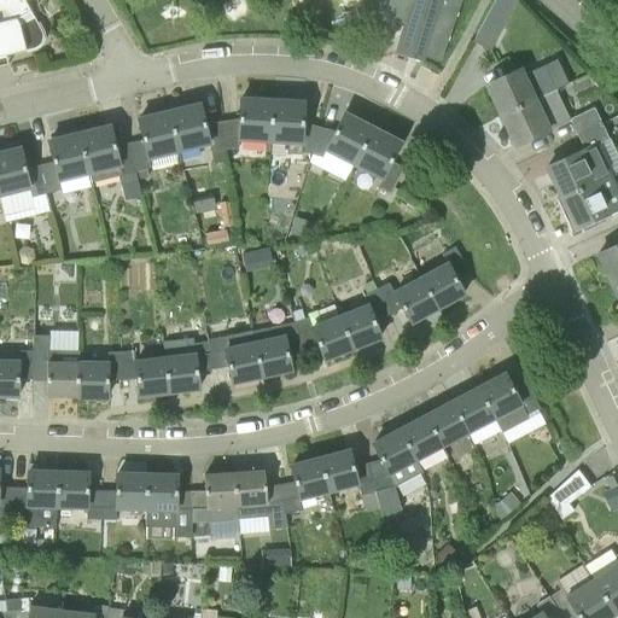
[(0,0),(0,56),(34,48),(38,46),(41,42),(42,39),(42,34),(41,30),(24,0),(0,0)]
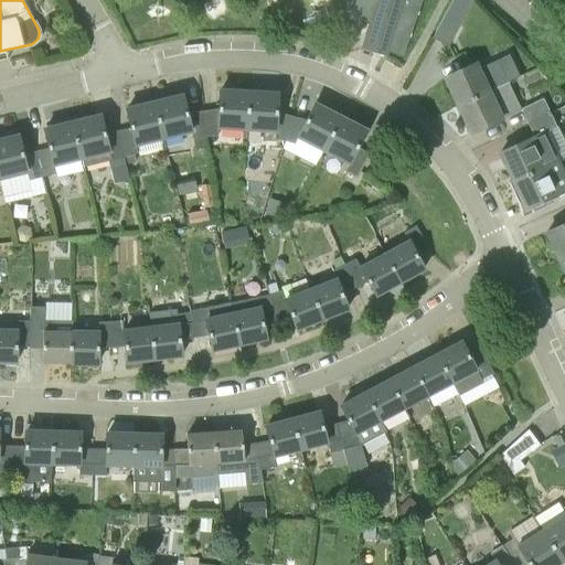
[(375,0),(373,11),(383,14),(372,52),(386,56),(403,0),(375,0)]
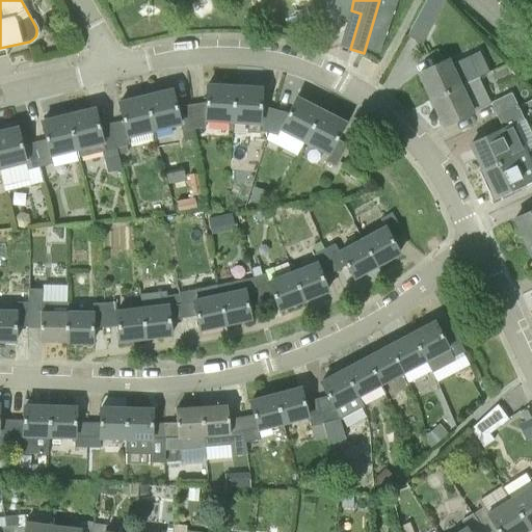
[(443,0),(424,0),(407,32),(422,40),(443,0)]
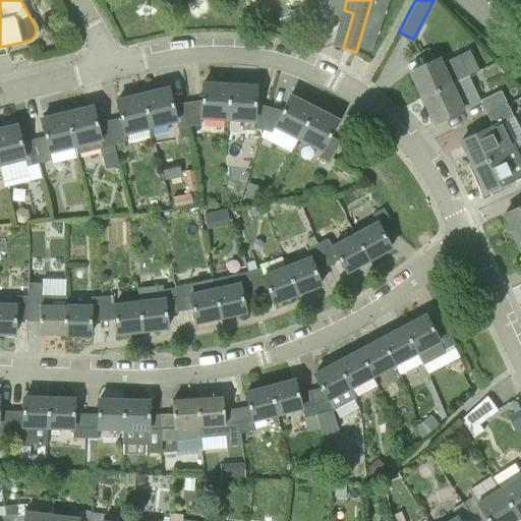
[(422,97),(466,77),(455,54),(440,61),(439,58),(428,62),(410,71),(422,97)]
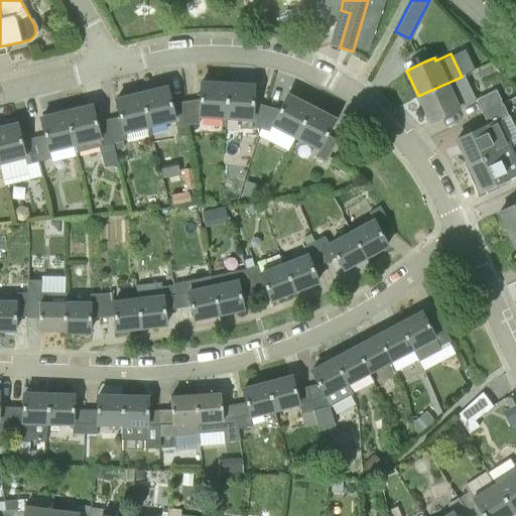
[(430,122),(476,100),(464,75),(462,77),(418,96),(430,122)]
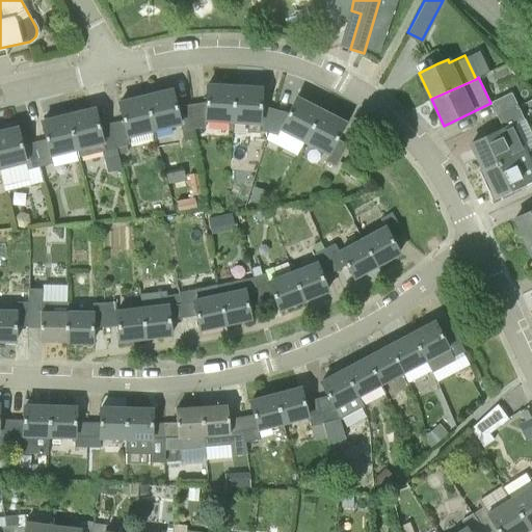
[(233,122),(234,87),(207,85),(206,102),(191,104),(195,130),(205,128),(206,120),(233,122)]
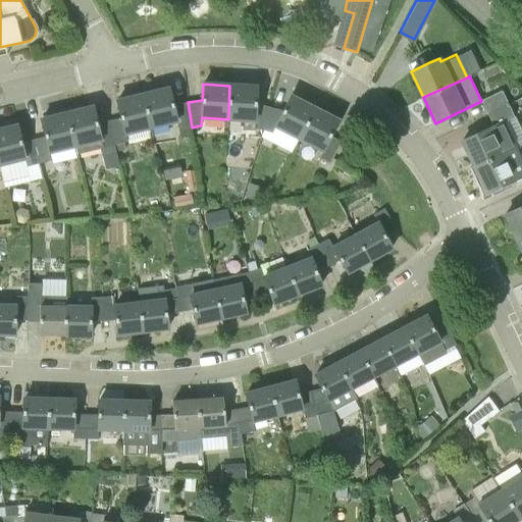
[(256,103),(257,87),(229,86),(228,119),(243,119),(243,129),(255,131),(255,128),(263,131),(269,107),(256,103)]
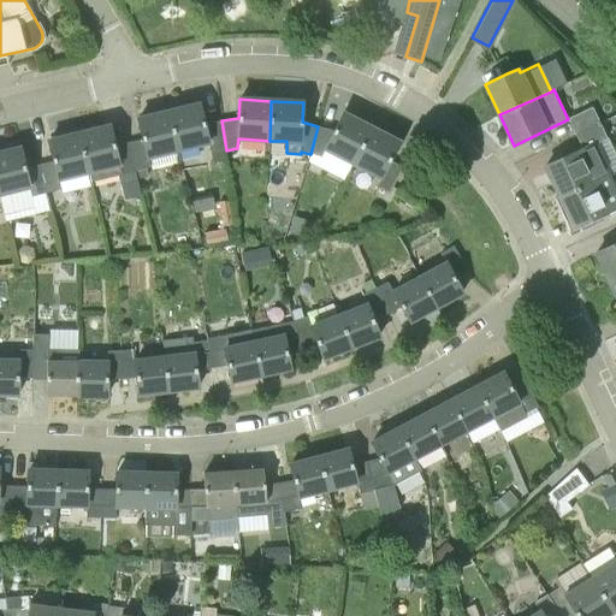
[(221,120),(205,124),(200,104),(169,112),(178,150),(208,143),(211,153),(226,150),(221,120)]
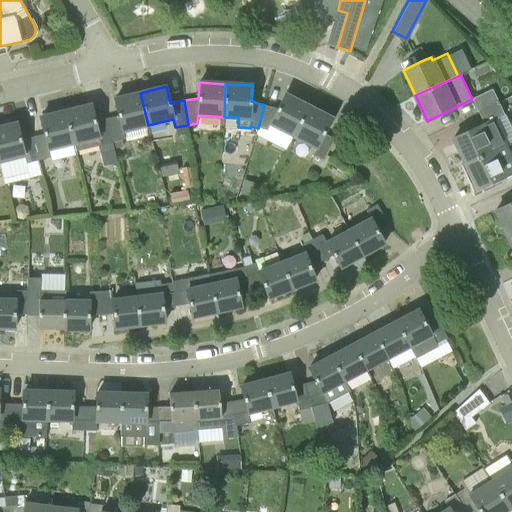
[(478,112),(498,103),(492,90),(473,99),(478,112)]
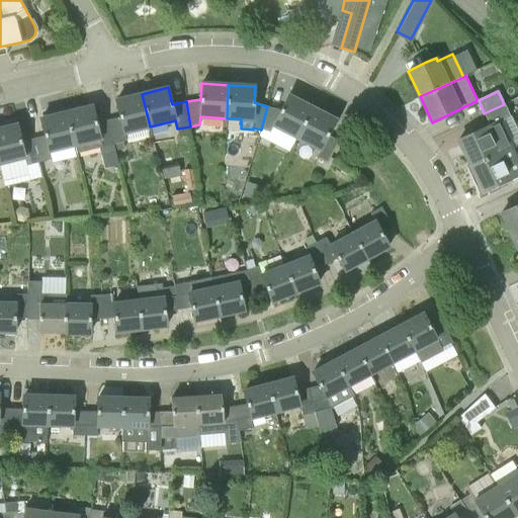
[(124,133),(150,126),(142,94),(115,100),(119,116),(108,119),(115,151),(124,149),(122,142),(125,141),(124,133)]
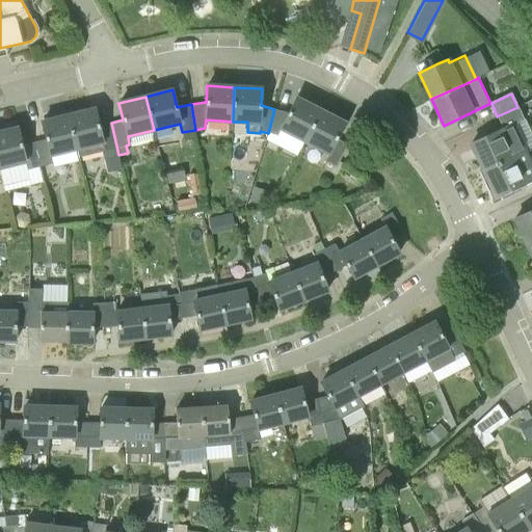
[(304,140),(320,110),(296,98),(288,113),(274,109),(268,133),(276,135),(280,128),(304,140)]
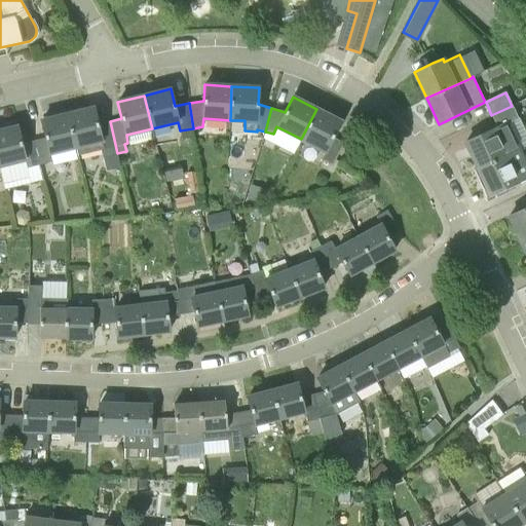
[(521,148),(509,122),(518,118),(512,106),(491,115),(497,127),(465,142),(478,168),(521,148)]
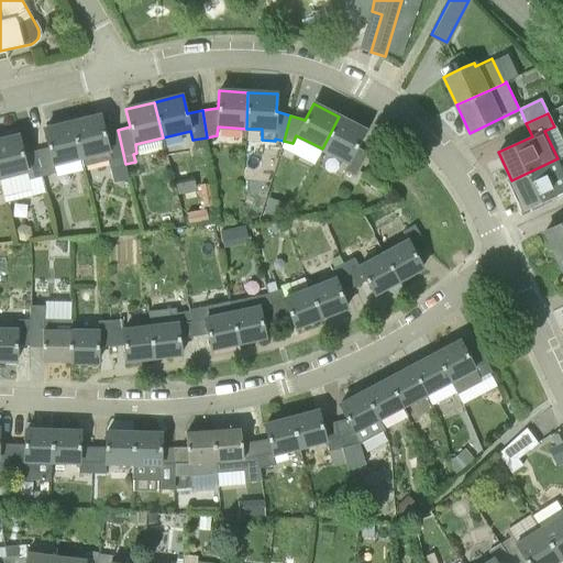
[(118,130),(105,133),(100,116),(73,122),(83,166),(108,161),(113,183),(129,179),(124,164),(125,164),(118,130)]
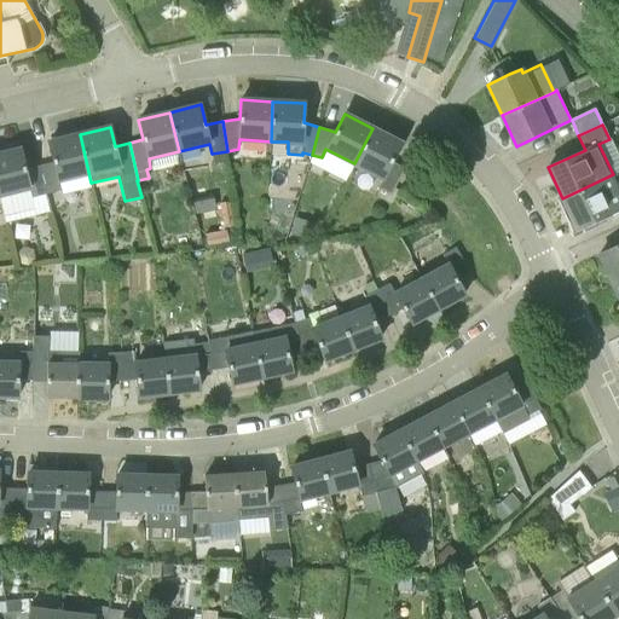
[(392,161),(400,143),(372,128),(354,163),(383,178),(379,186),(392,194),(405,168),(392,161)]
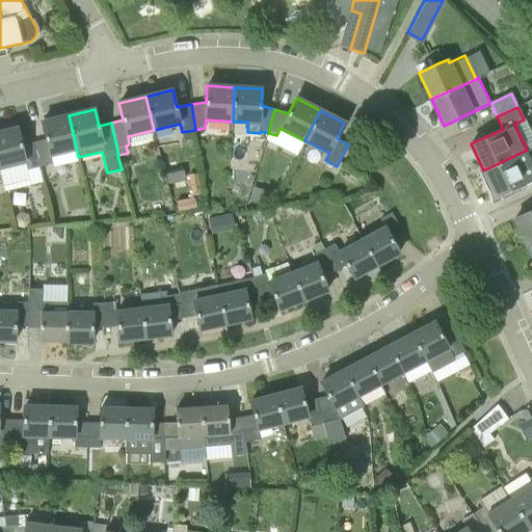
[(78,157),(69,115),(42,122),(46,139),(33,142),(40,166),(51,163),(49,155),(76,149),(78,157)]
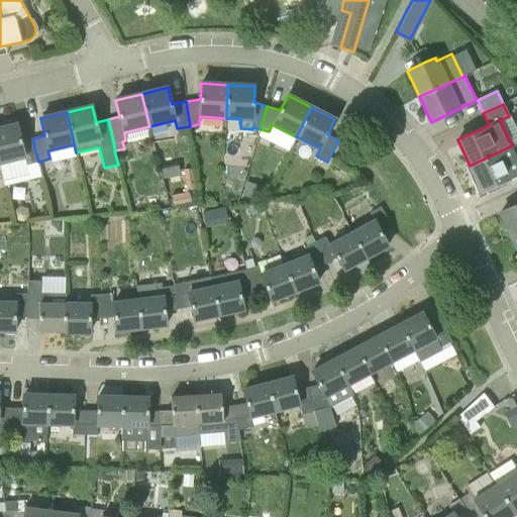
[(32,138),(21,141),(17,124),(0,128),(0,162),(24,157),(26,165),(38,162),(32,138)]
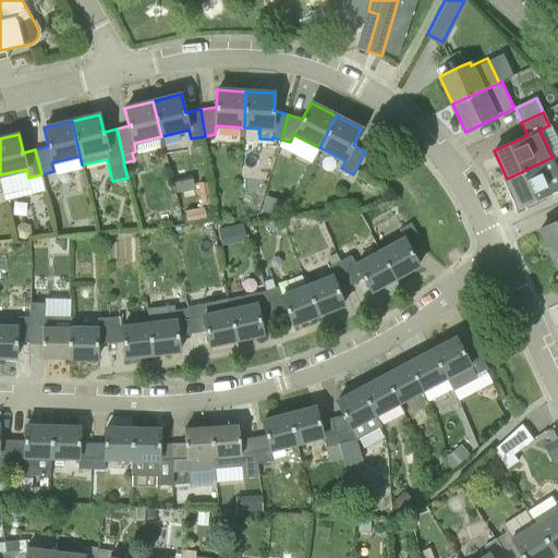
[(557,169),(553,157),(507,179),(520,206),(540,196),(557,187),(557,169)]
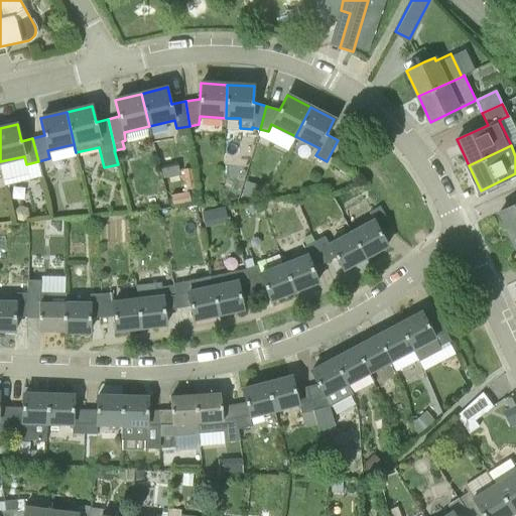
[(191,167),(183,168),(182,169),(185,188),(195,187),(191,167)]
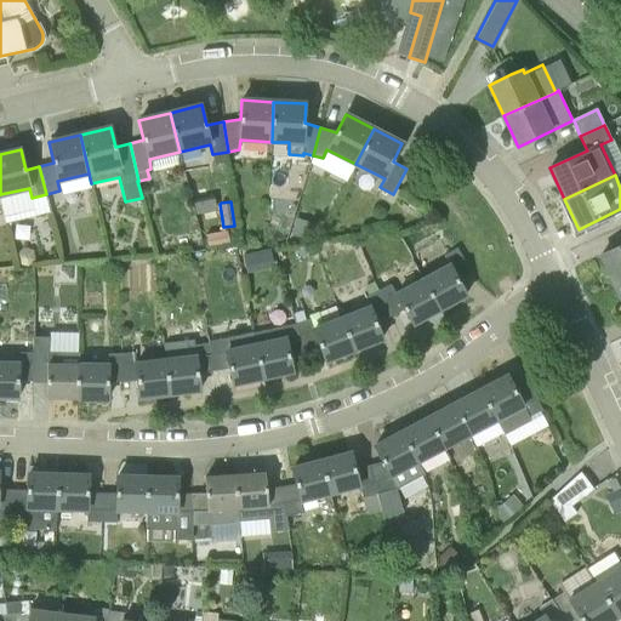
[(314,224),(295,218),(290,232),(309,238),(314,224)]
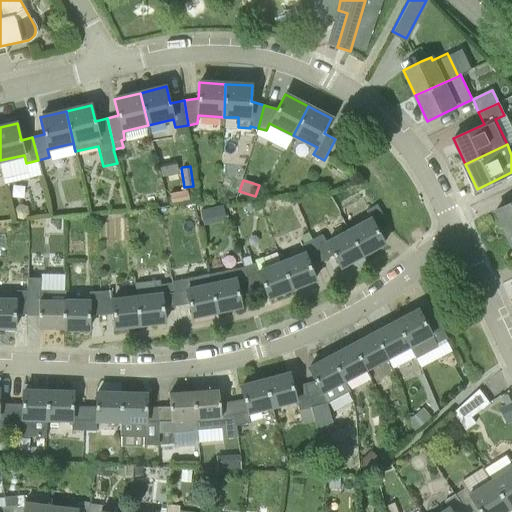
[(189,199),(187,190),(169,192),(170,202),(189,199)]
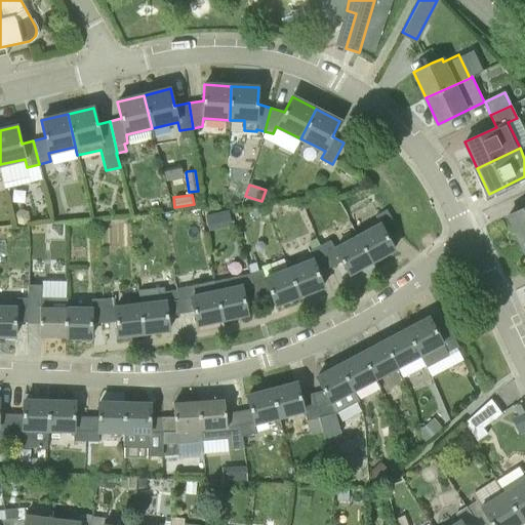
[(254,219),(268,216),(265,206),(252,209),(254,219)]
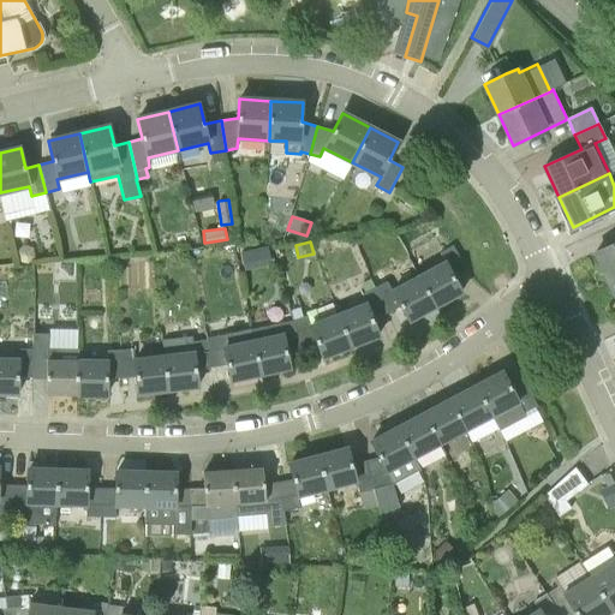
[(609,284),(614,280),(614,243),(595,252),(609,284)]
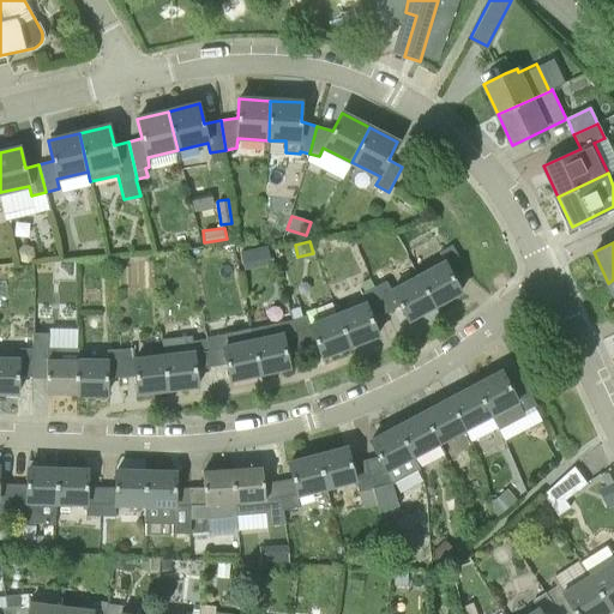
[(35,256),(32,246),(23,244),(17,250),(18,260),(28,263),(35,256)]
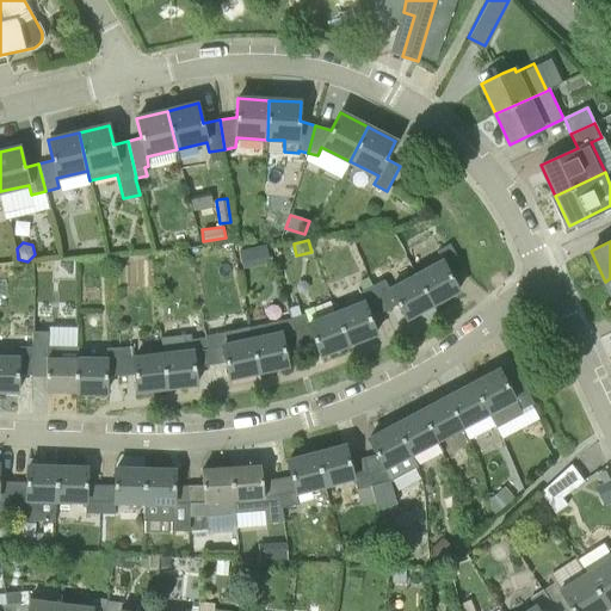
[(450,276),(463,269),(449,244),(437,251),(443,261),(417,276),(432,304),(458,290),(450,276)]
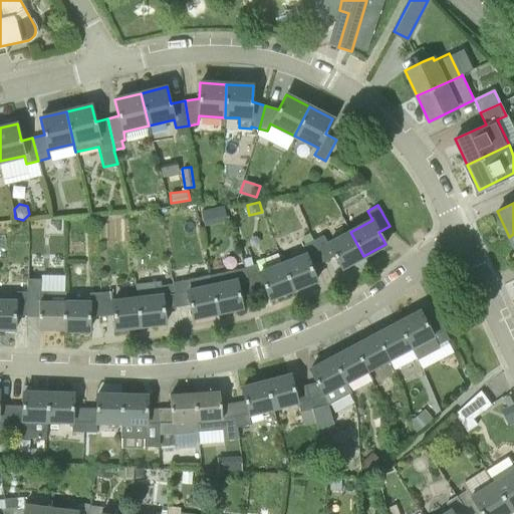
[(341,268),(363,256),(350,232),(328,243),(323,235),(312,240),(323,261),(334,256),(341,268)]
